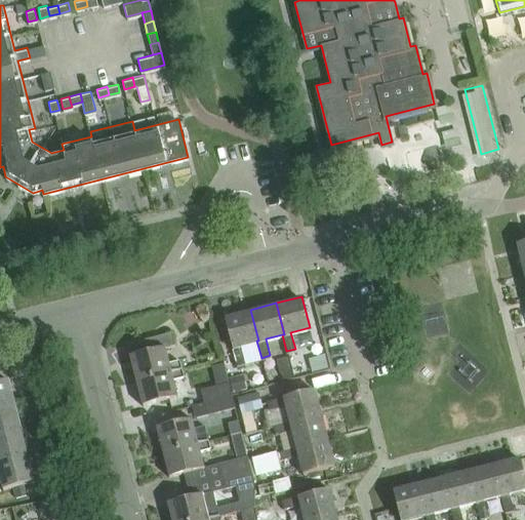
[(258,341),(250,310),(225,316),(233,347),(232,347),(236,364),(245,362),(241,345),(256,341),(258,341)]
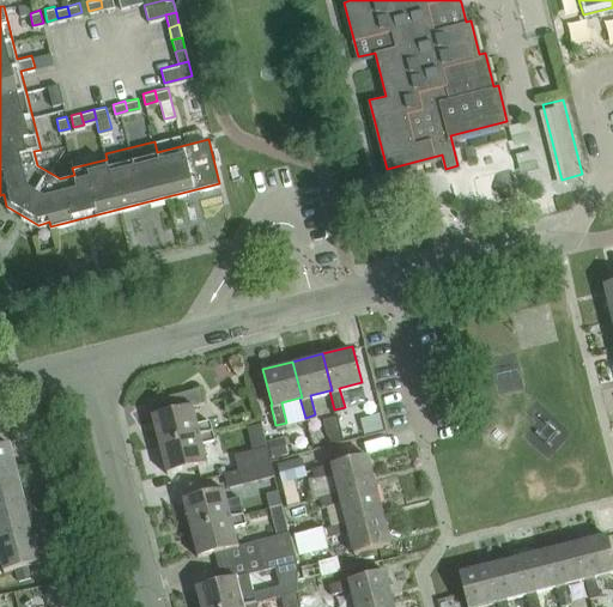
[(158,442),(212,428),(210,418),(198,422),(193,402),(205,400),(200,384),(169,393),(173,407),(151,413),(158,442)]
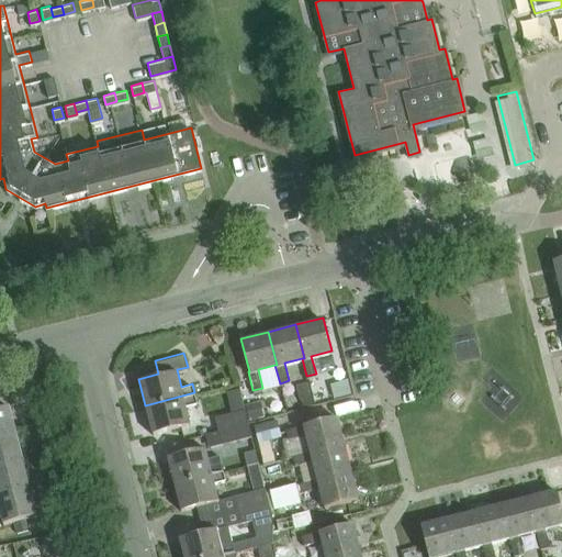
[(197,401),(194,392),(145,405),(152,432),(190,422),(186,404),(197,401)]
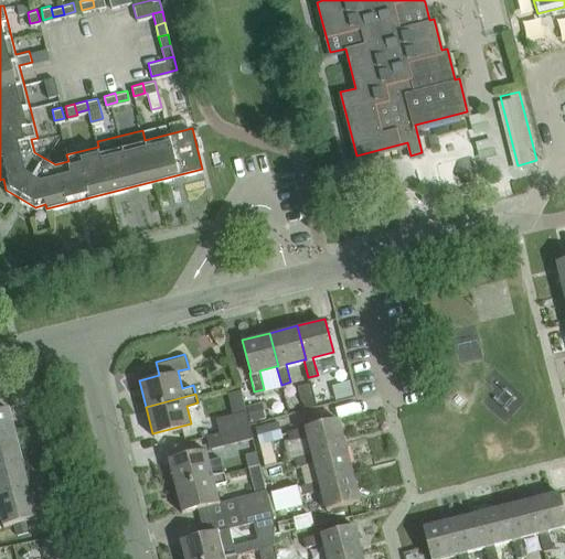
[(0,437),(16,433),(8,406),(0,407),(0,437)]
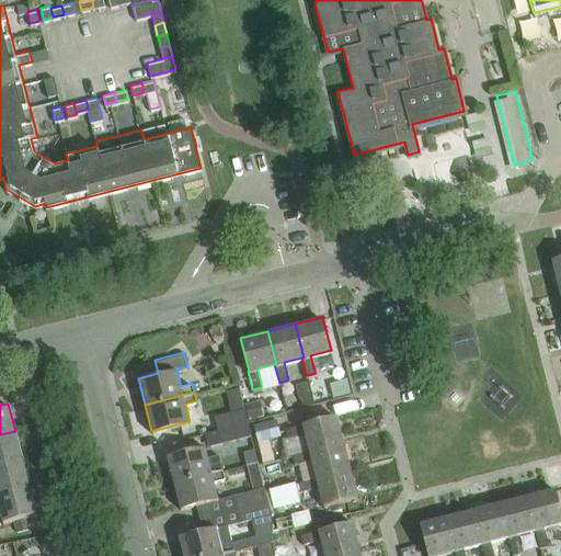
[(217,428),(247,420),(243,407),(214,415),(217,428)]
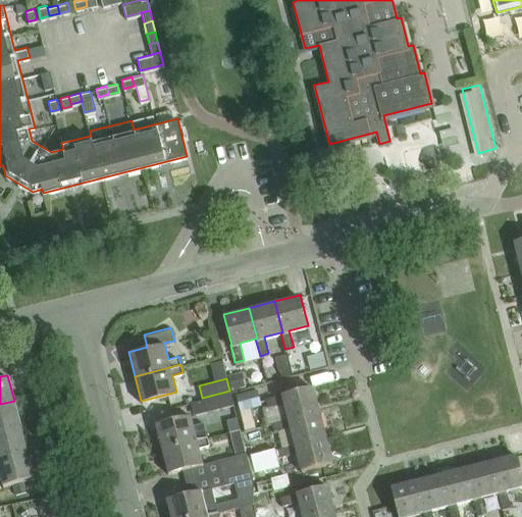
[(283,401),(288,417),(288,418),(319,411),(312,385),(282,393),(281,393),(265,397),(267,406),(283,401)]
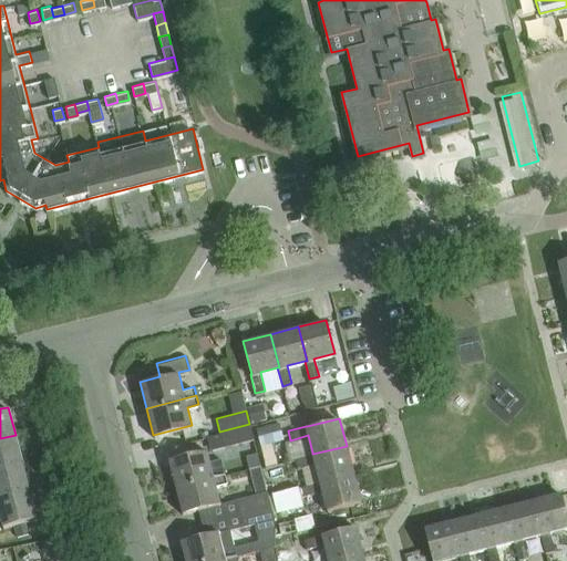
[(278,421),(256,426),(265,465),(276,461),(271,439),(282,437),(278,421)]
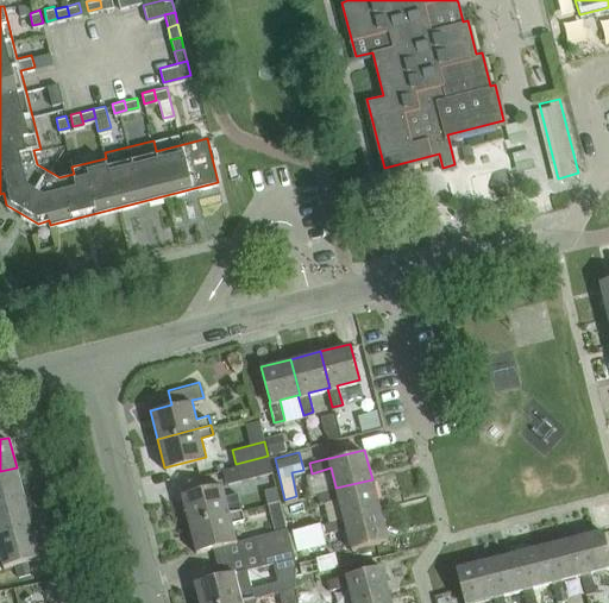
[(236,464),(225,466),(228,481),(239,478),(271,470),(268,456),(236,464)]
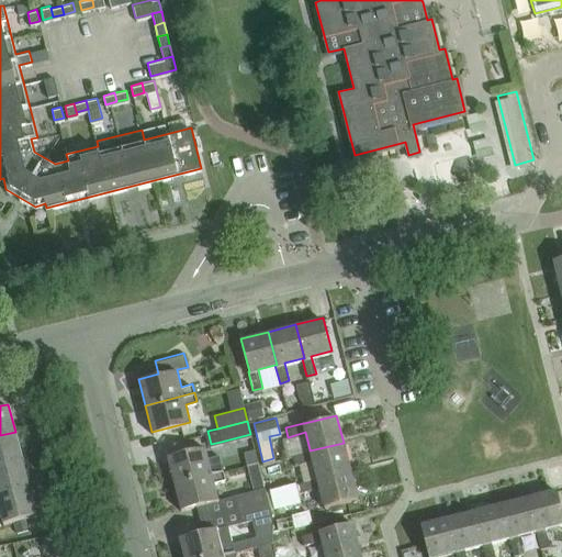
[(0,435),(0,463),(22,458),(15,432),(0,435)]
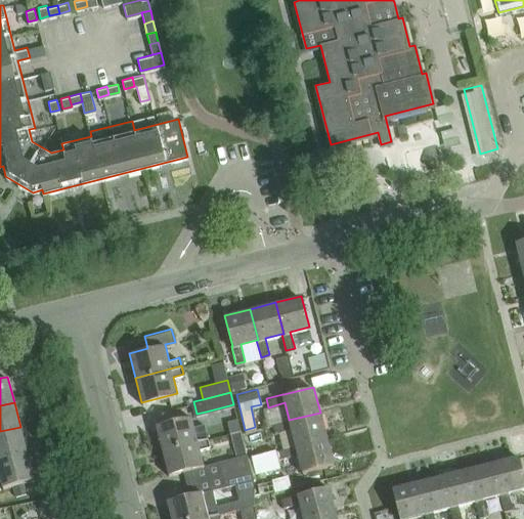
[(291,428),(295,444),(296,445),(326,437),(320,413),(289,420),(289,419),(272,423),(274,432),(291,428)]
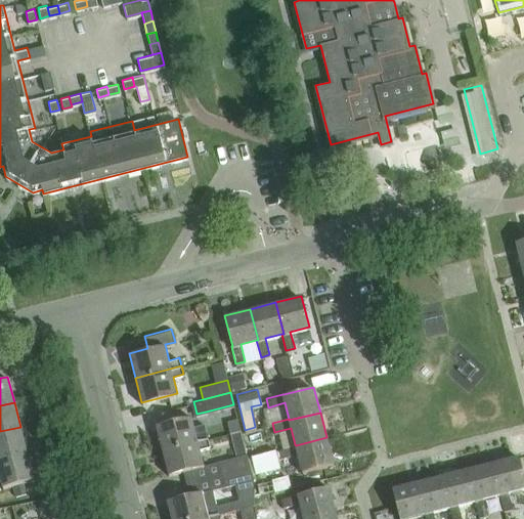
[(191,415),(156,424),(162,448),(208,437),(206,429),(204,422),(193,425),(191,415)]
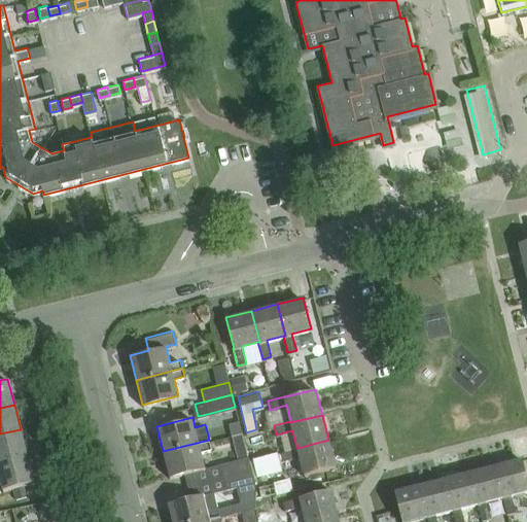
[(0,460),(27,454),(21,429),(0,433),(0,460)]
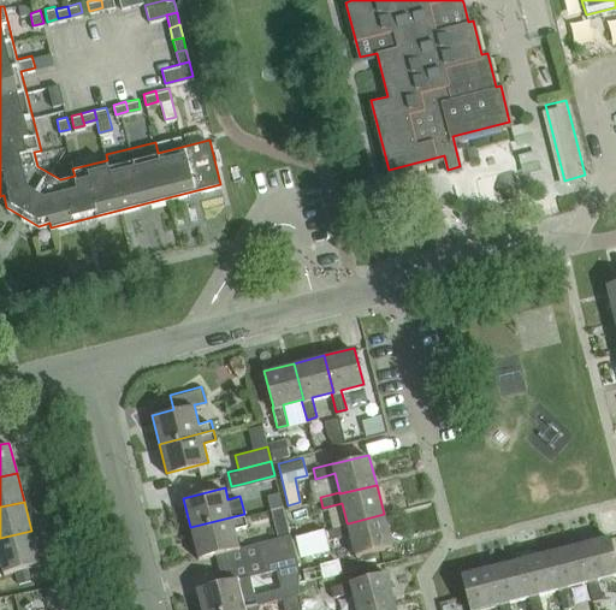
[(247,523),(244,514),(190,527),(199,556),(240,545),(235,526),(247,523)]
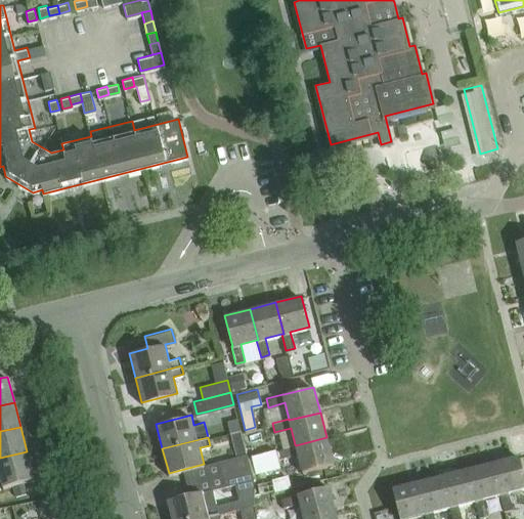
[(334,463),(326,437),(296,445),(295,444),(278,448),(280,457),(298,452),(302,471),(334,463)]
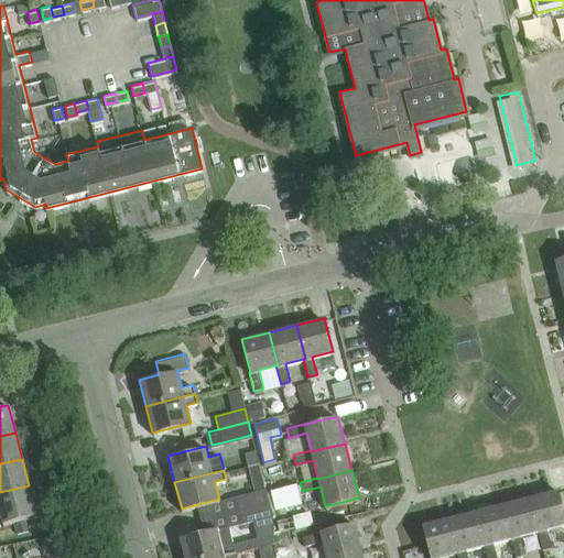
[(0,492),(0,510),(3,523),(36,514),(29,485),(0,492)]
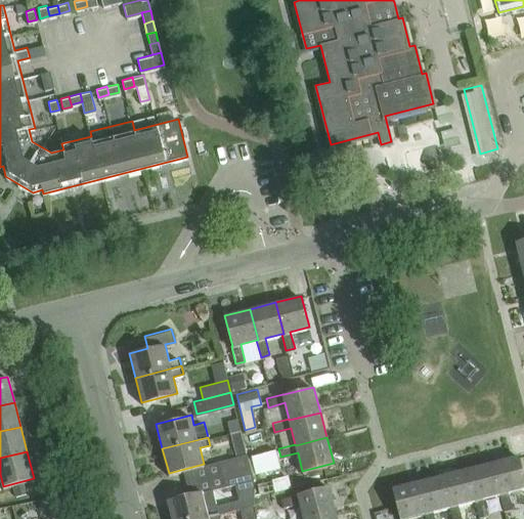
[(218,461),(221,473),(250,466),(247,453),(218,461)]
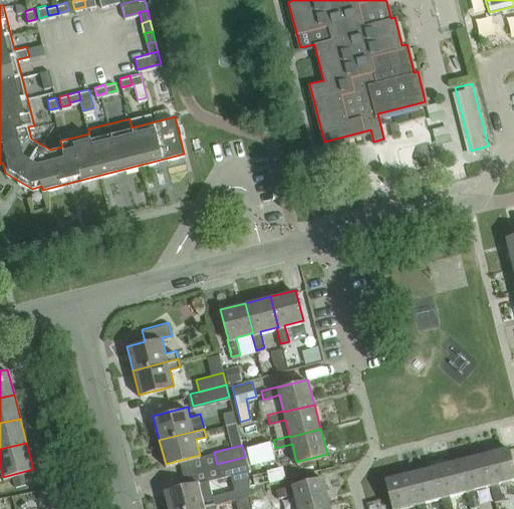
[(513,467),(509,447),(484,453),(492,483),(490,484),(494,500),(502,498),(498,482),(513,477),(513,467)]
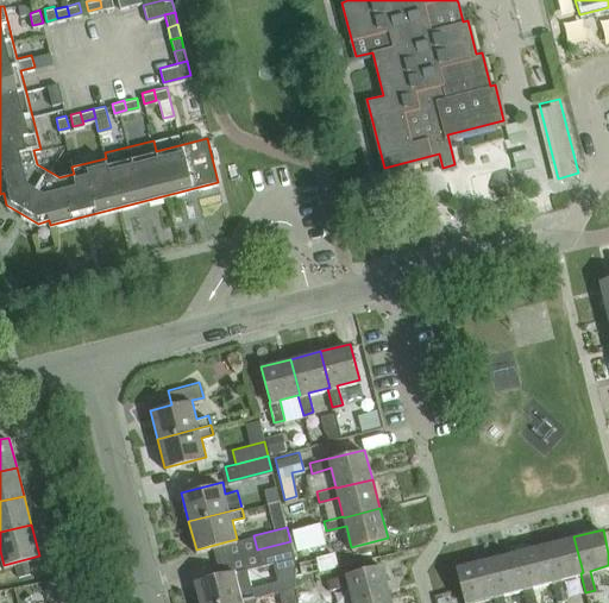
[(583,572),(573,536),(544,544),(553,580),(551,580),(556,600),(566,597),(562,578),(581,573),(583,572)]
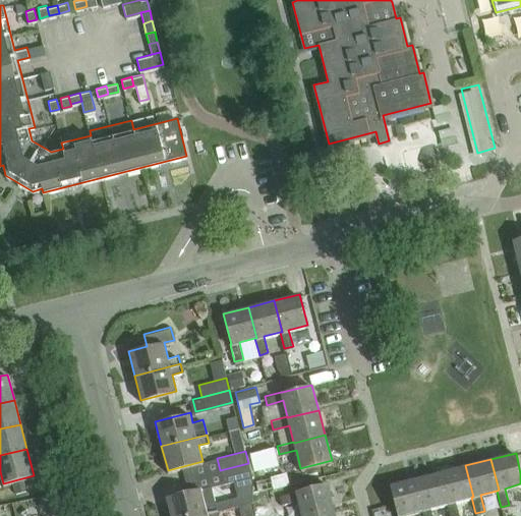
[(251,475),(248,463),(220,470),(223,482),(251,475)]
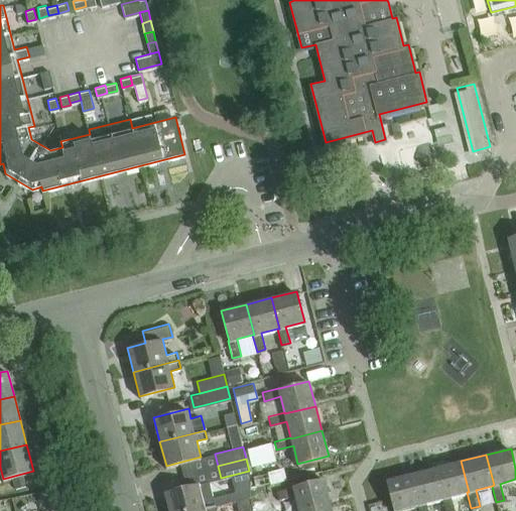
[(469,492),(461,461),(436,467),(443,498),(442,498),(445,510),(455,510),(450,496),(467,492),(469,492)]
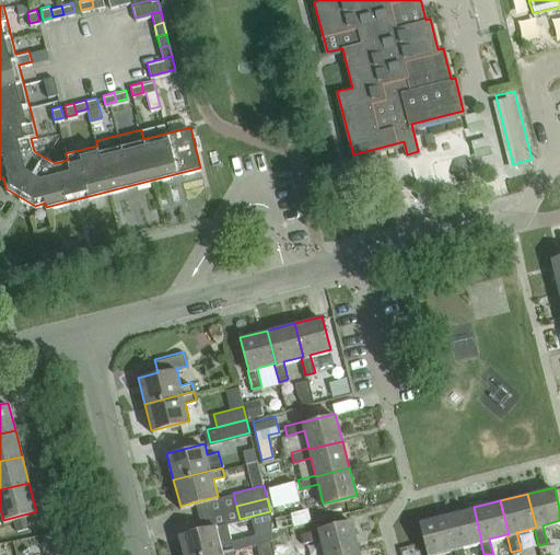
[(481,541),(474,507),(446,515),(455,547),(453,548),(455,554),(465,554),(463,545),(480,541),(481,541)]
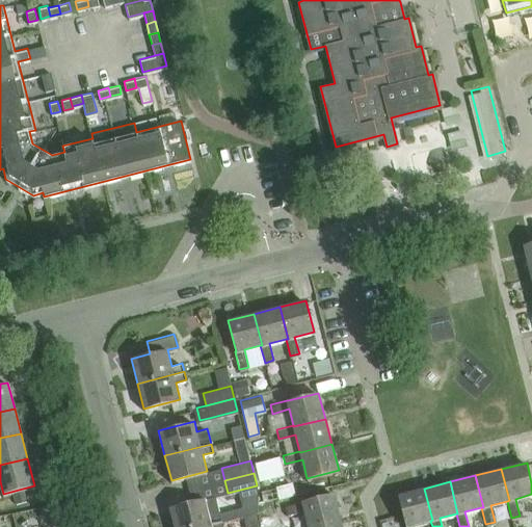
[(432,520),(424,489),(398,495),(406,526),(405,526),(415,526),(414,525),(430,521),(432,520)]
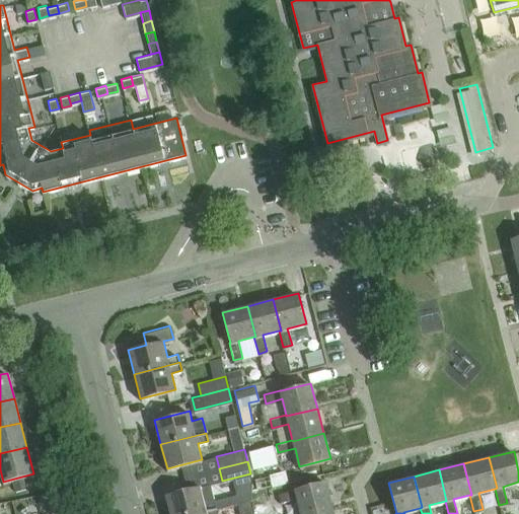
[(301,513),(331,506),(325,481),(295,489),(295,488),(278,493),(280,501),(297,497),(301,513)]
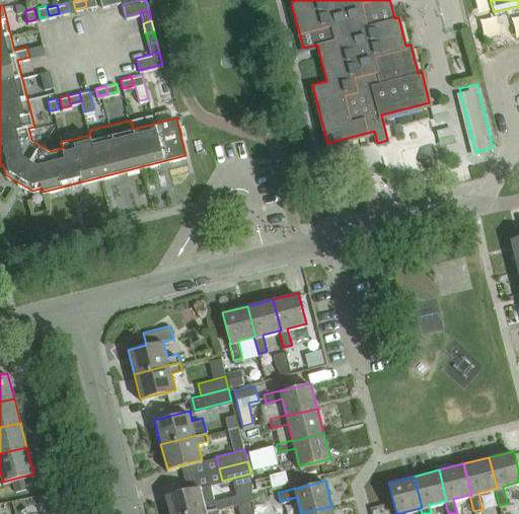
[(214,499),(211,484),(165,495),(169,513),(190,513),(217,507),(249,499),(249,490),(214,499)]
